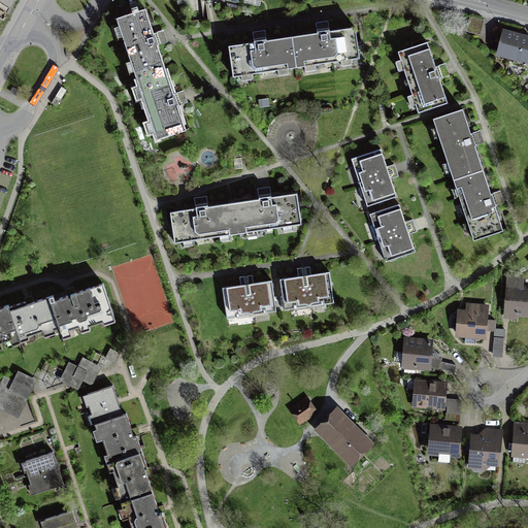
[(117,20),(137,81),(166,71),(145,10),(117,20)]
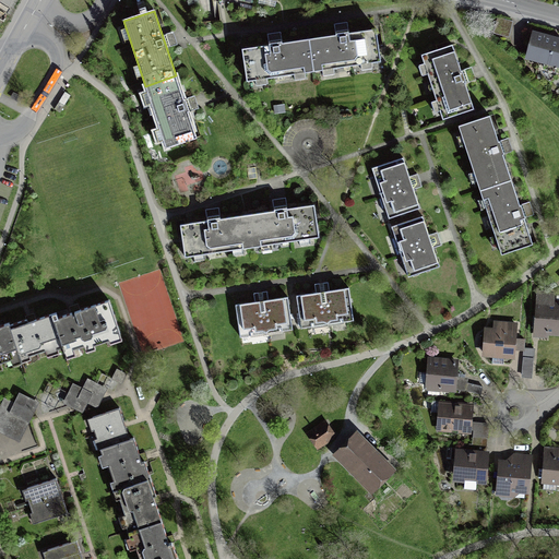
[(498,19),(494,34),(509,37),(513,22),(498,19)]
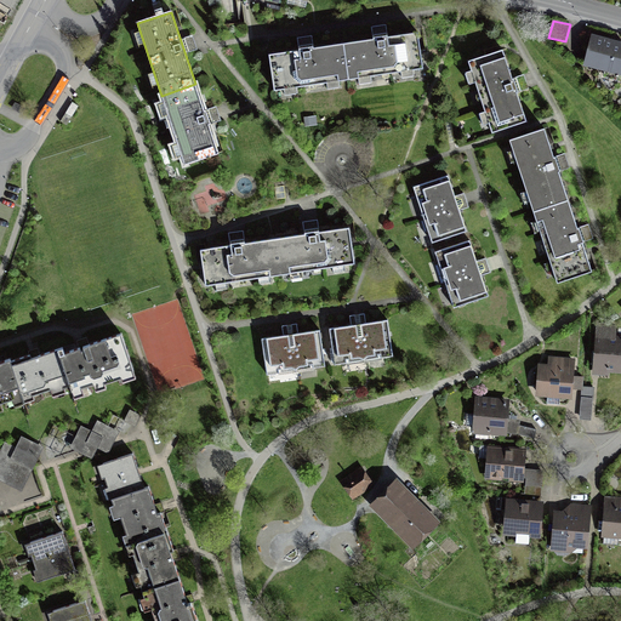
[(313,34),(298,35),(298,46),(314,45),(313,34)]
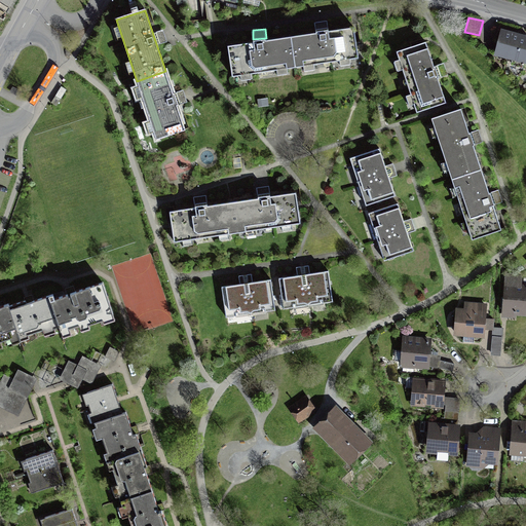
[(292,39),(297,70),(360,61),(355,30),(292,39)]
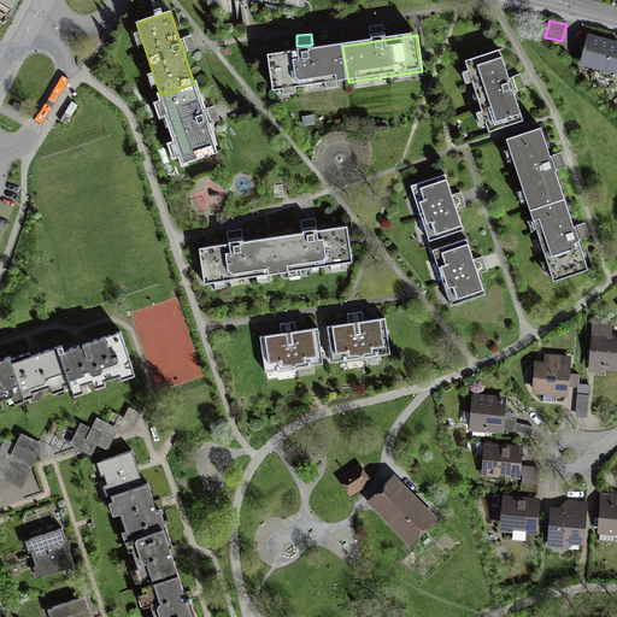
[(616,45),(588,37),(580,70),(616,78),(616,45)]
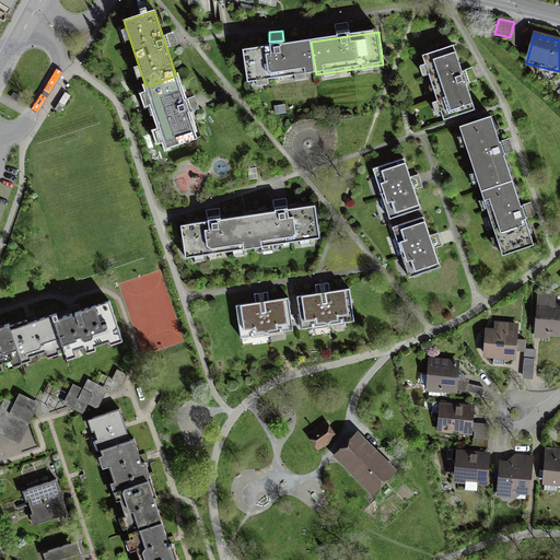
[(248,84),(316,74),(311,42),(244,51),(248,84)]
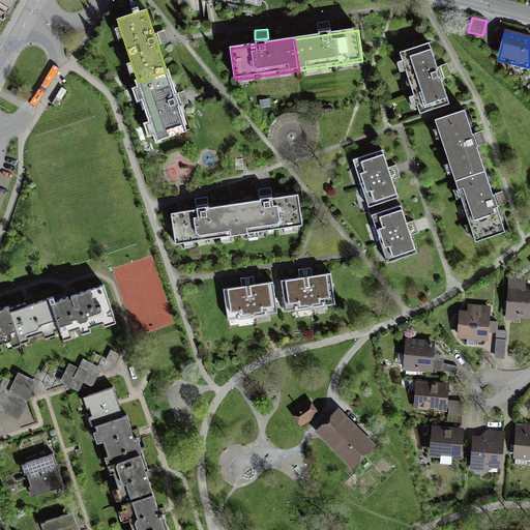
[(431,46),(401,56),(421,116),(450,107),(431,46)]
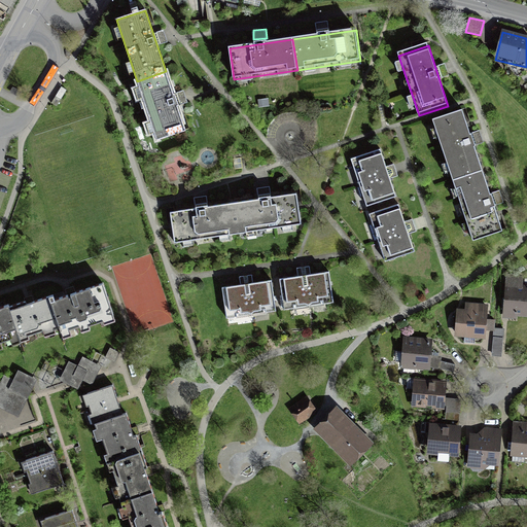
[(166,71),(137,81),(157,140),(186,130),(166,71)]
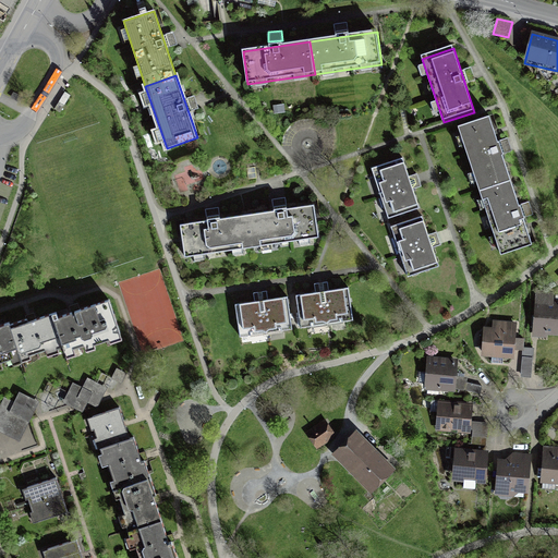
[(23,97),(13,92),(10,97),(20,102),(23,97)]
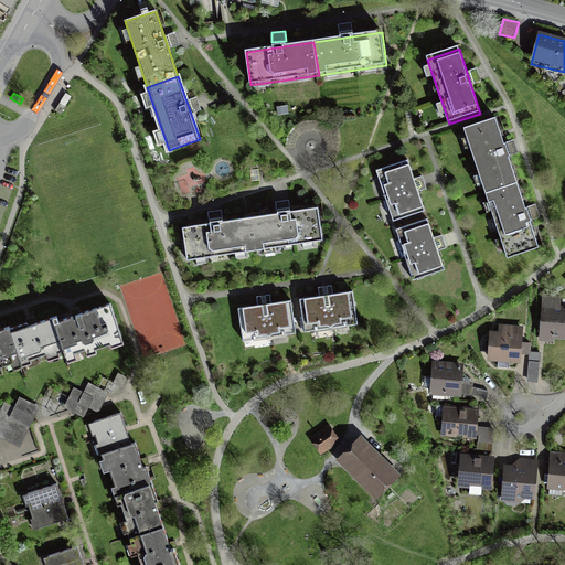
[(71,97),(65,94),(60,103),(65,106),(71,97)]
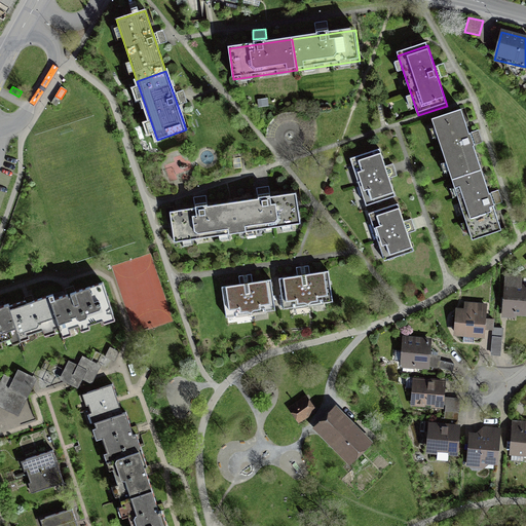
[(61,99),(55,96),(51,103),(57,106),(61,99)]
